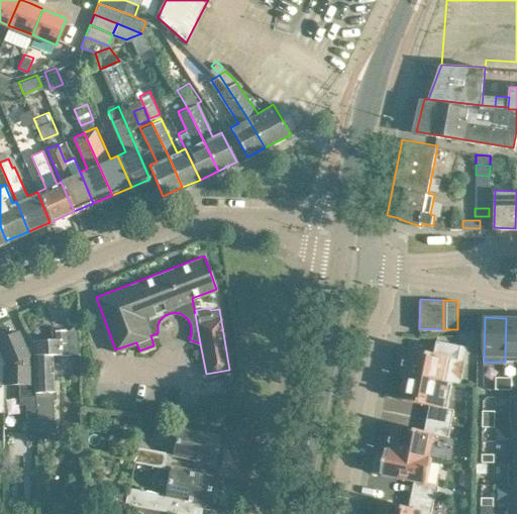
[(516,360),(516,317),(506,318),(505,360),(516,360)]
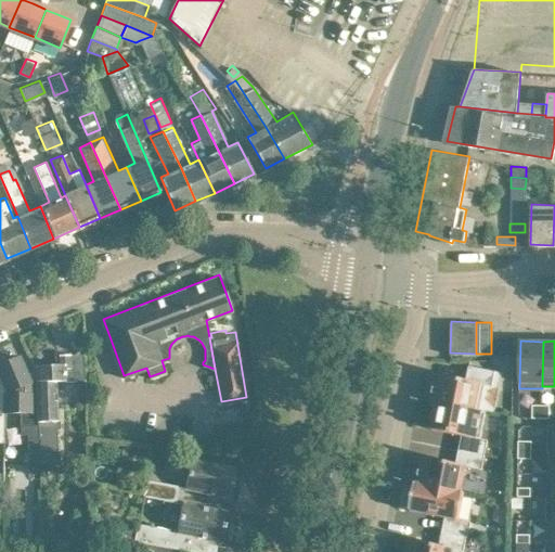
[(55,363),(36,363),(37,424),(38,434),(38,459),(57,458),(55,380),(65,380),(64,367),(69,367),(69,352),(57,354),(55,354),(55,363)]
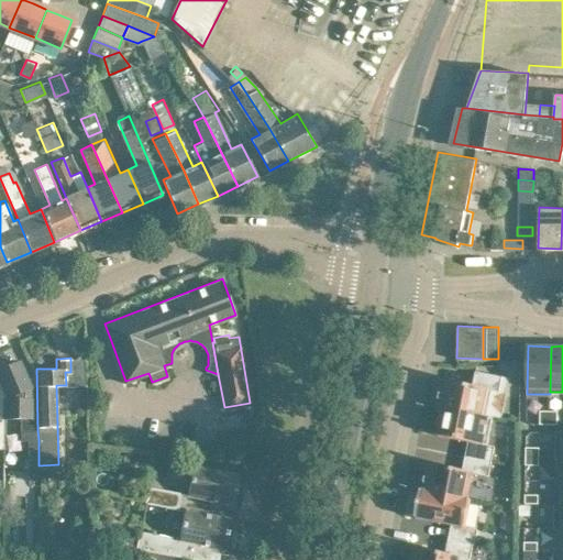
[(0,368),(0,382),(3,388),(3,394),(2,420),(21,419),(21,430),(33,430),(32,384),(30,385),(19,360),(0,368)]
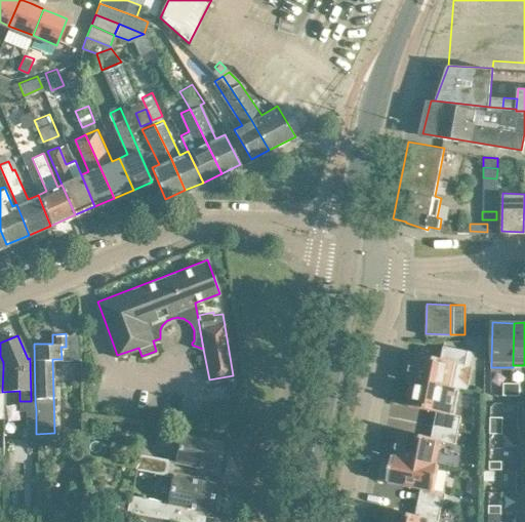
[(454,388),(454,386),(459,362),(466,363),(468,350),(443,345),(441,358),(412,353),(407,378),(412,380),(412,378),(454,388)]
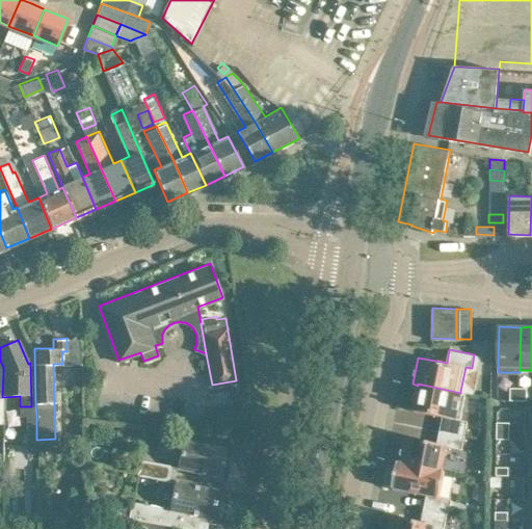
[(418,384),(418,386),(414,410),(443,416),(440,429),(464,434),(468,420),(460,419),(466,393),(460,391),(460,393),(418,384)]
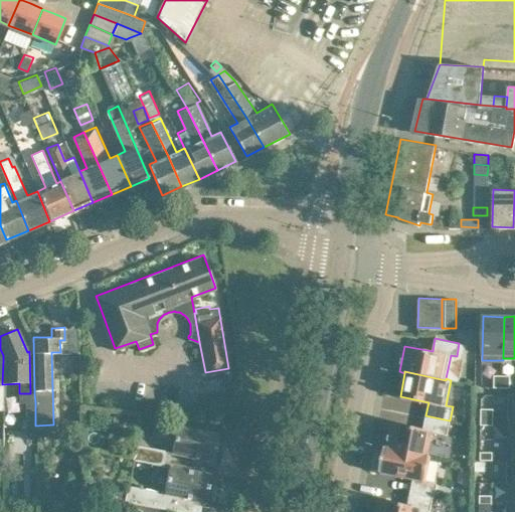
[(494,386),(502,386),(502,374),(494,374),(494,386)]
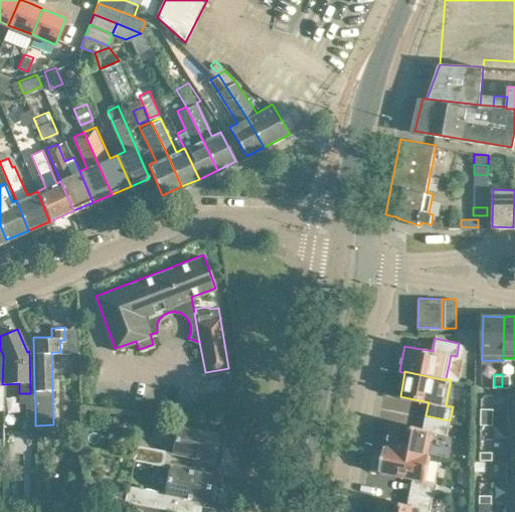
[(510,374),(502,374),(502,386),(510,386),(510,374)]
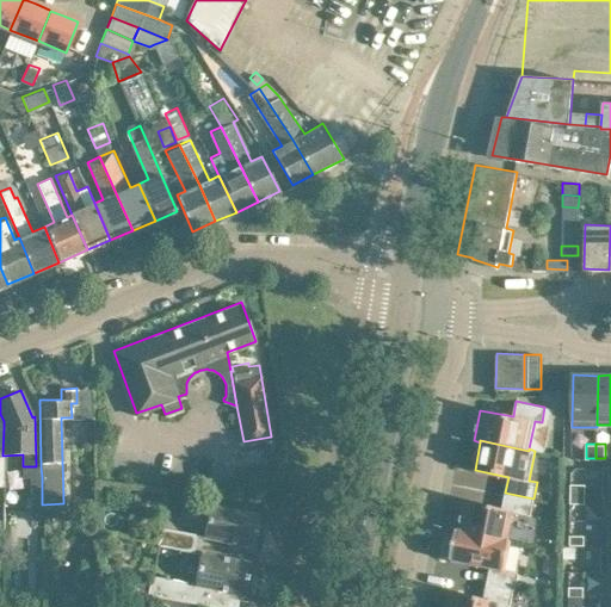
[(42,477),(30,477),(31,505),(42,505),(42,477)]
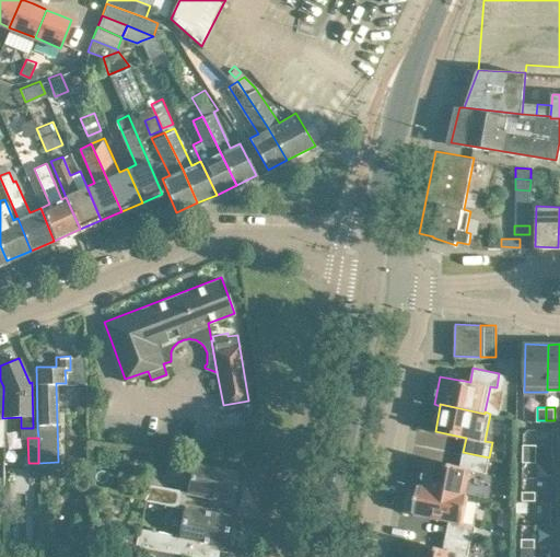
[(523,443),(523,452),(536,452),(536,443),(523,443)]
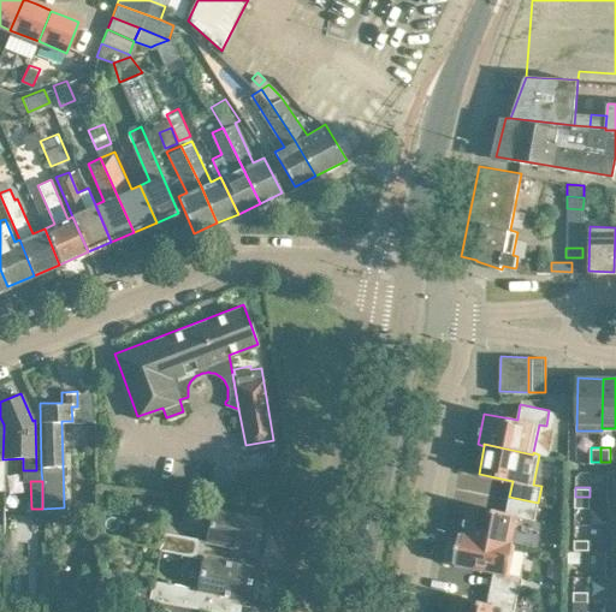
[(468,505),(462,533),(511,544),(517,515),(534,518),(538,503),(509,497),(505,512),(468,505)]
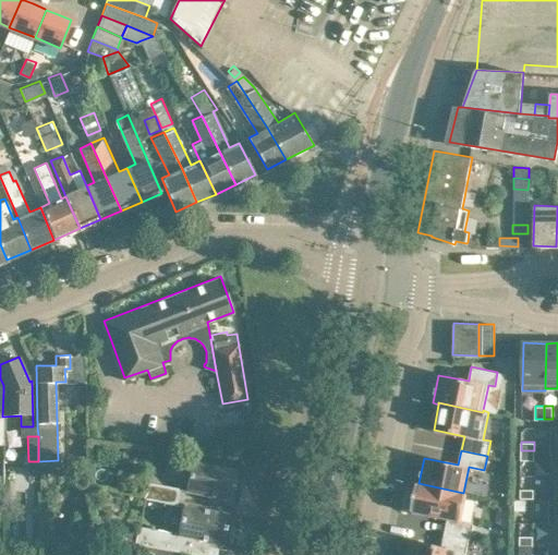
[(534,450),(521,450),(521,459),(534,459),(534,450)]
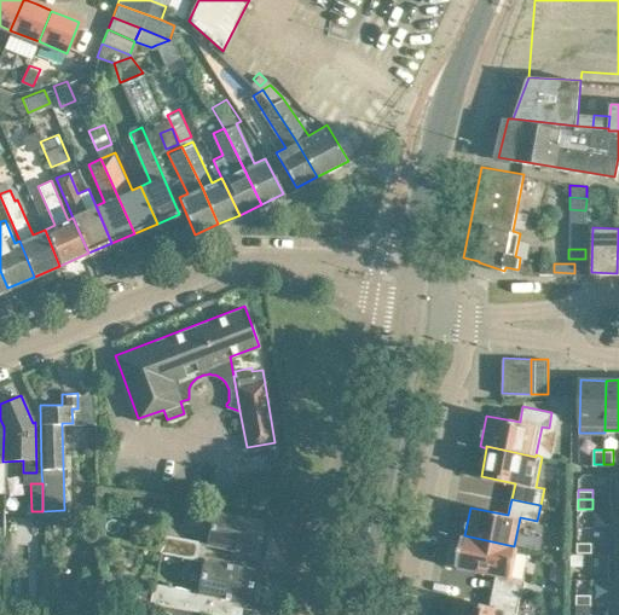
[(206,543),(256,552),(262,520),(212,510),(206,543)]
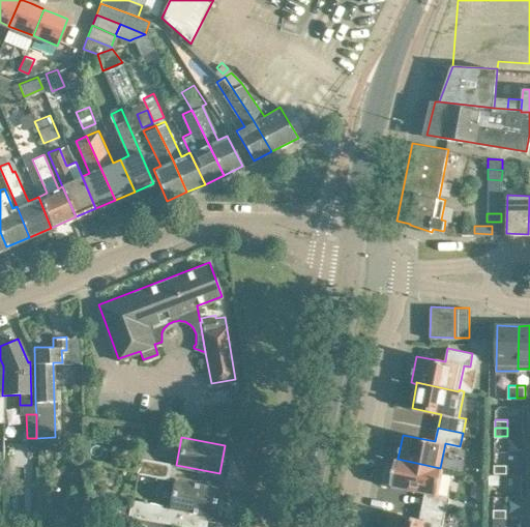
[(83,443),(68,443),(68,458),(83,458),(83,443)]
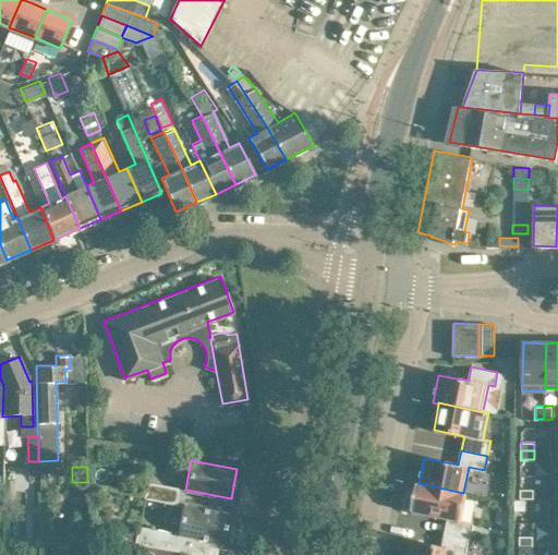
[(144,482),(142,497),(176,504),(179,489),(144,482)]
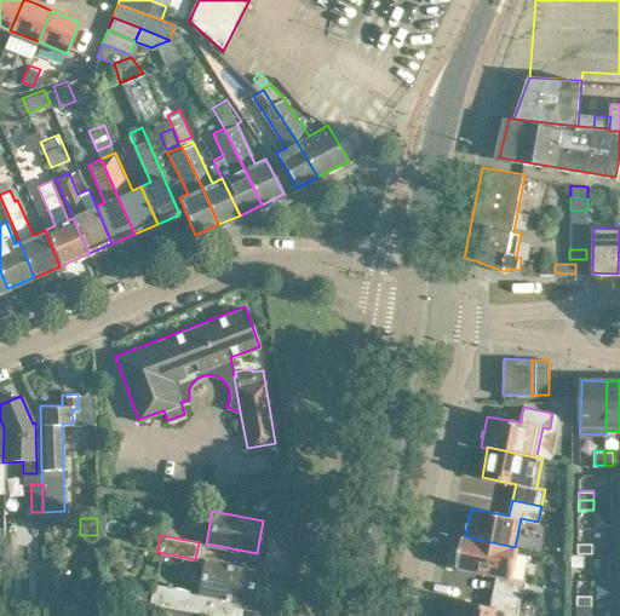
[(497,575),(494,592),(521,597),(522,597),(526,581),(512,577),(518,547),(515,547),(465,536),(463,536),(457,568),(497,575)]
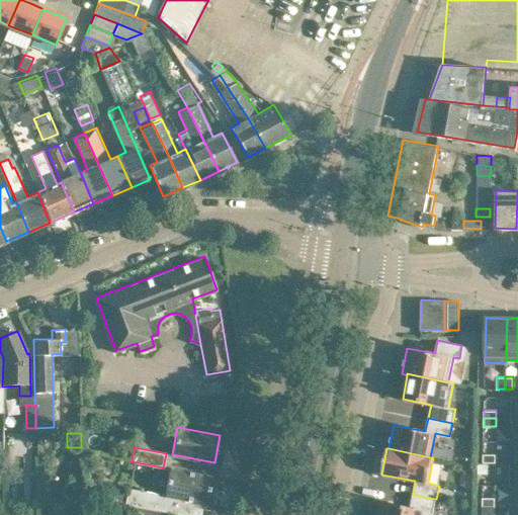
[(483,453),(483,461),(495,461),(495,453),(483,453)]
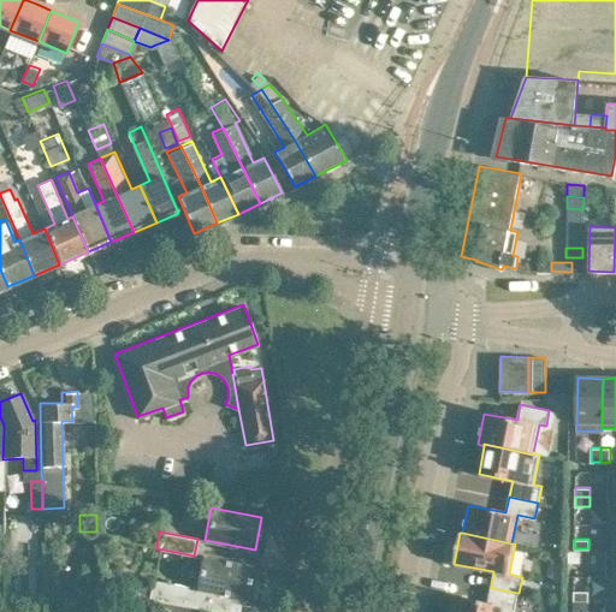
[(567,551),(567,563),(579,563),(579,551),(574,551),(568,551),(567,551)]
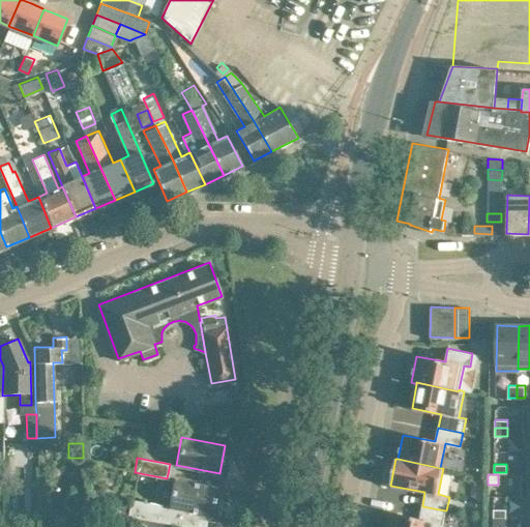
[(160,521),(177,524),(177,523),(172,522),(175,507),(211,515),(216,487),(174,478),(168,505),(131,498),(128,515),(135,516),(160,521)]
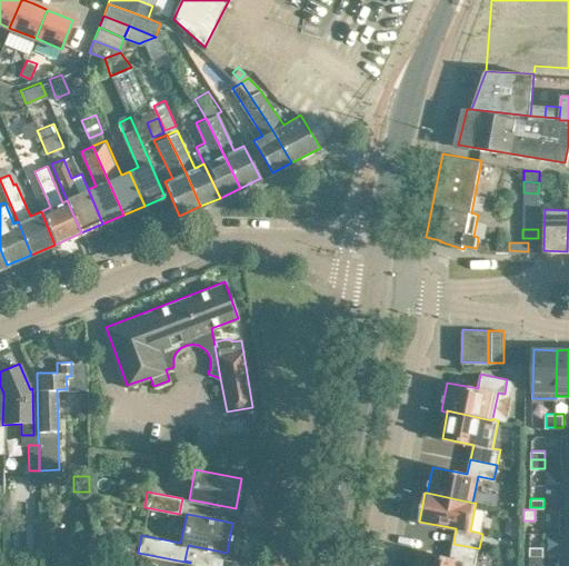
[(473,565),(478,548),(453,544),(450,558),(419,552),(416,565),(473,565)]
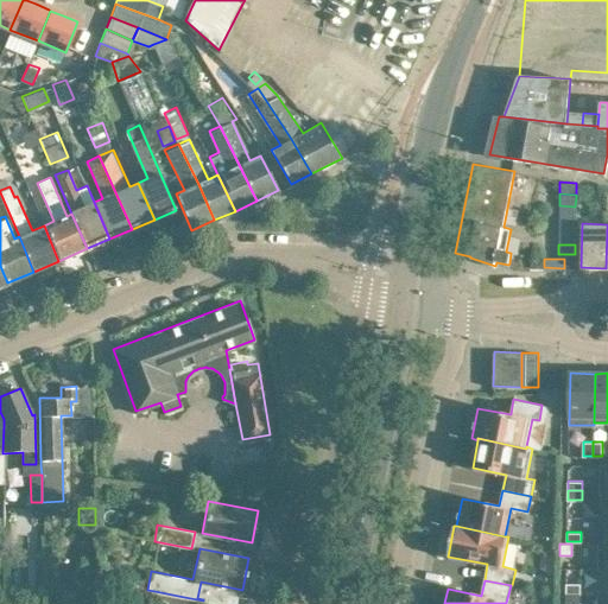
[(567,583),(567,593),(578,593),(581,593),(581,583),(567,583)]
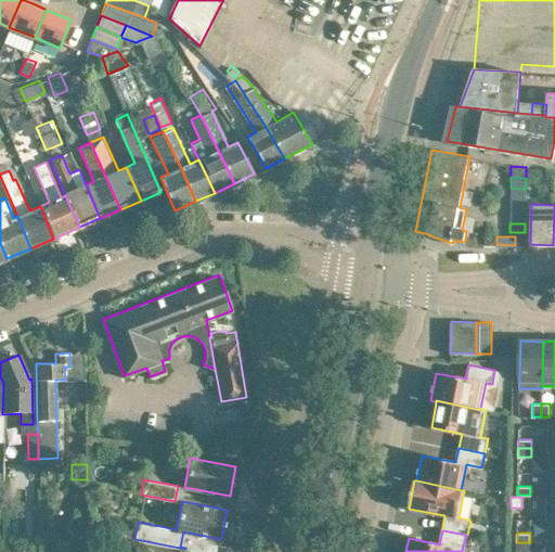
[(166,551),(168,546),(141,540),(139,551),(166,551)]
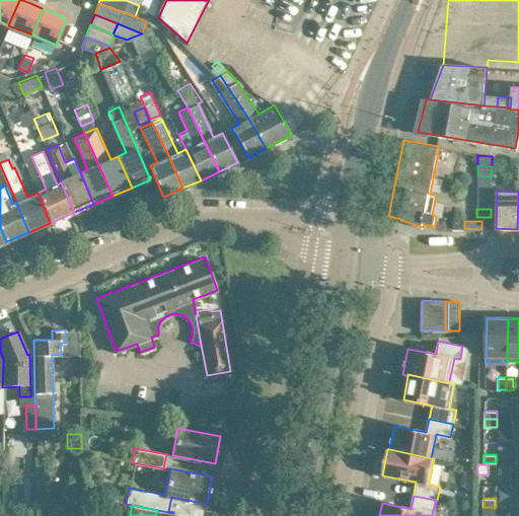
[(518,515),(518,506),(513,506),(510,506),(510,515),(518,515)]
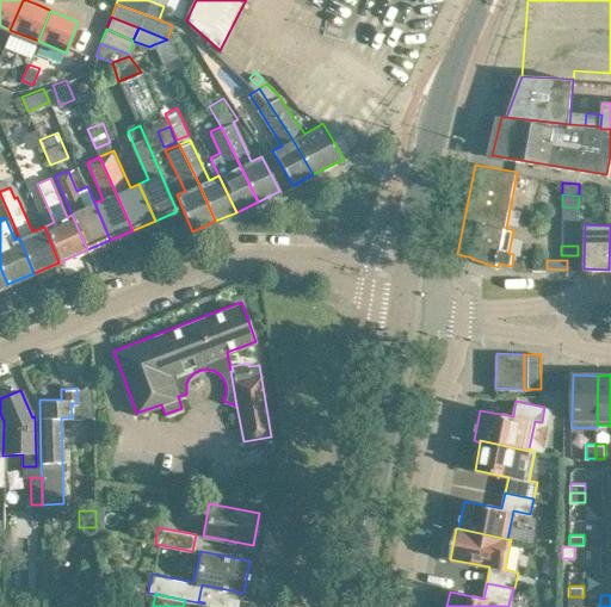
[(580,606),(581,596),(569,596),(568,606),(580,606)]
